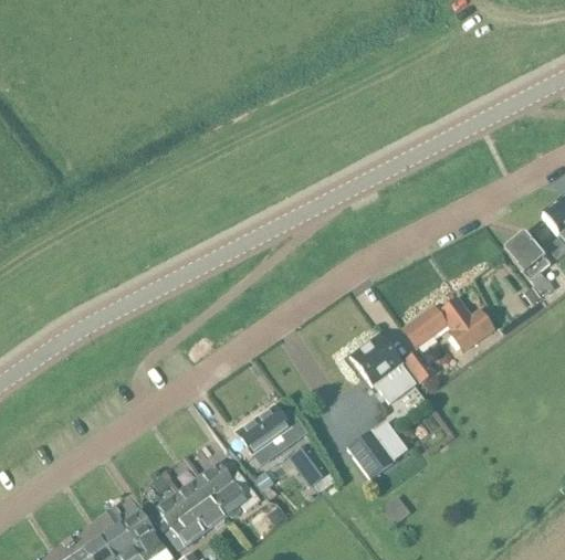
[(564,197),(543,214),(544,215),(558,234),(564,242),(564,197)]
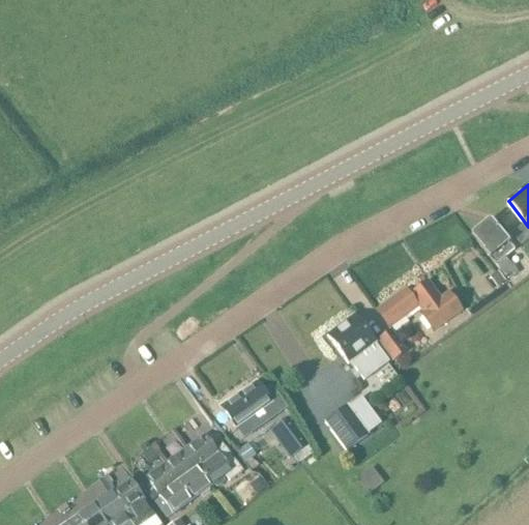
[(515,246),(492,217),(491,216),(472,232),(505,273),(512,268),(515,272),(519,269),(510,258),(509,258),(506,254),(515,246)]
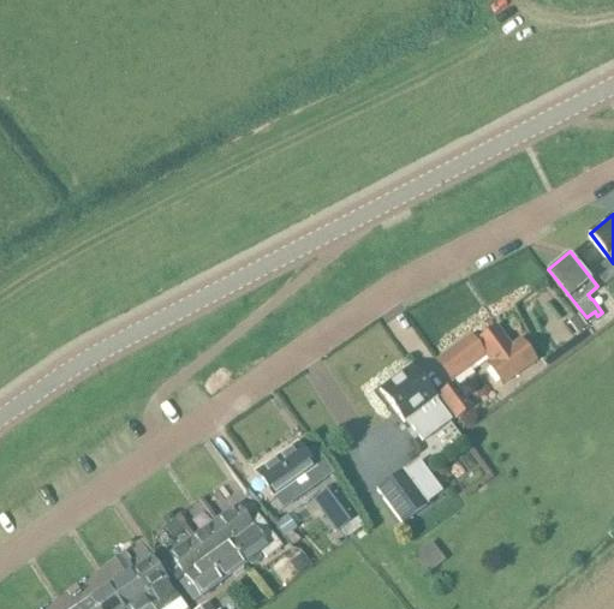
[(613,266),(607,257),(595,268),(606,282),(613,275),(613,266)]
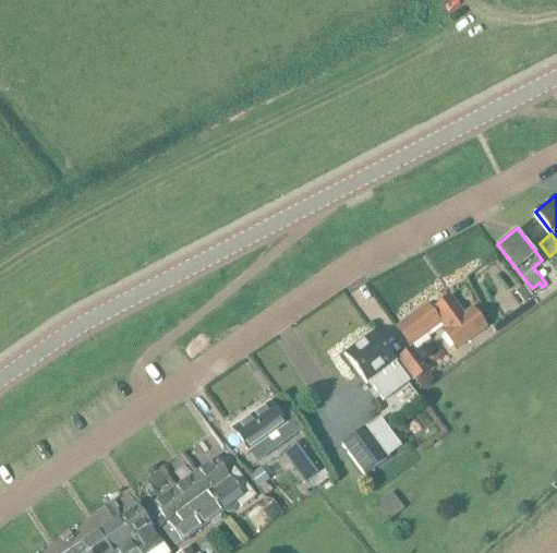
[(524,281),(517,288),(524,299),(533,292),(524,281)]
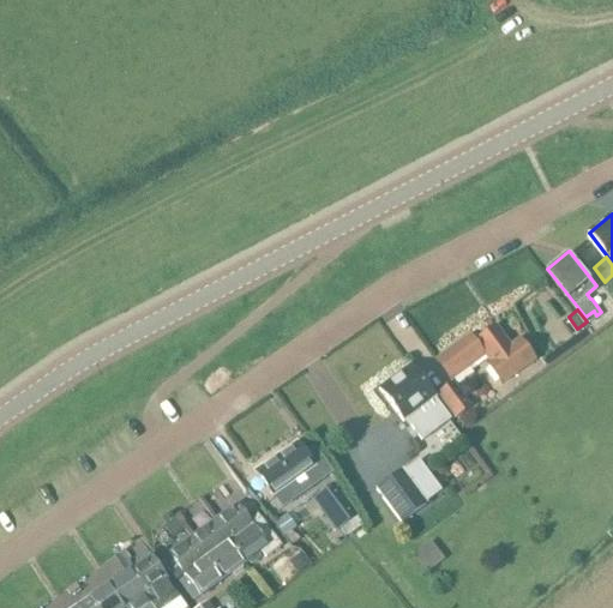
[(475,338),(478,341),(490,357),(487,359),(503,380),(536,356),(521,335),(511,342),(497,323),(475,338)]
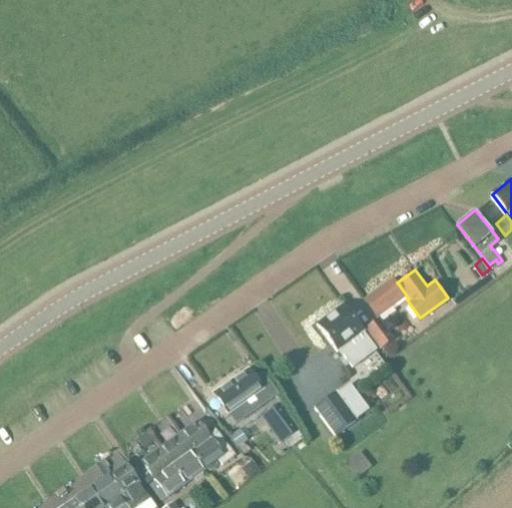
[(392,278),(364,299),(376,316),(405,294),(392,278)]
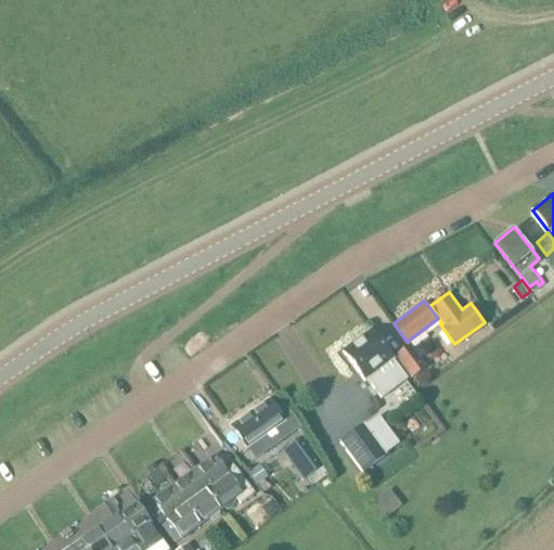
[(372,328),(344,348),(365,378),(368,376),(382,395),(402,380),(409,375),(372,328)]
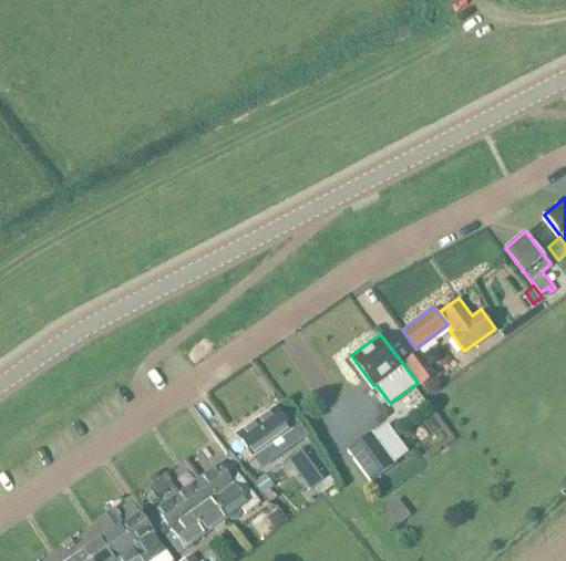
[(439,371),(420,346),(407,357),(424,381),(439,371)]
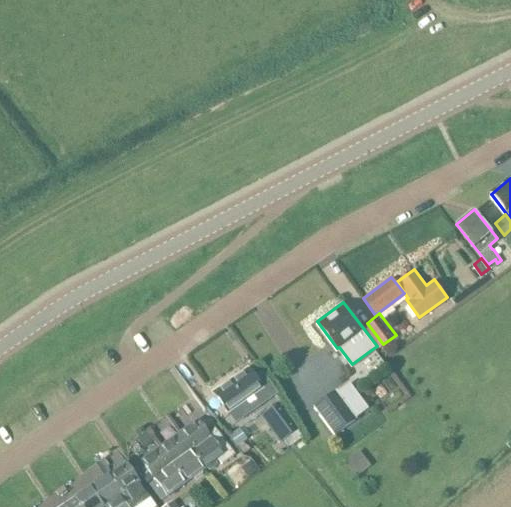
[(231,378),(214,390),(228,410),(245,398),(254,410),(279,391),(264,371),(256,377),(251,369),(249,367),(231,378)]
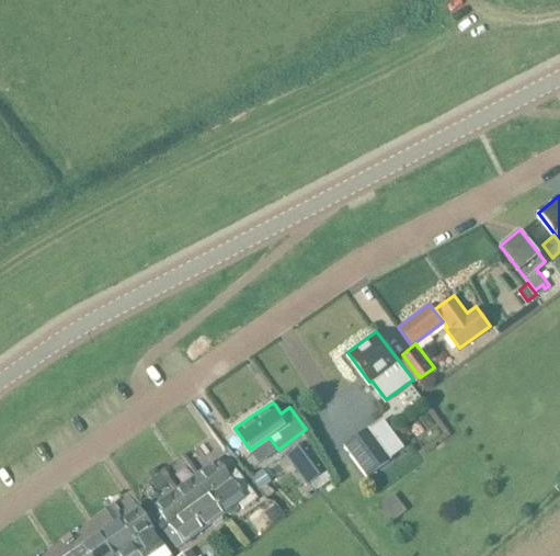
[(403,444),(381,417),(369,426),(344,444),(367,475),(391,457),(389,455),(403,444)]
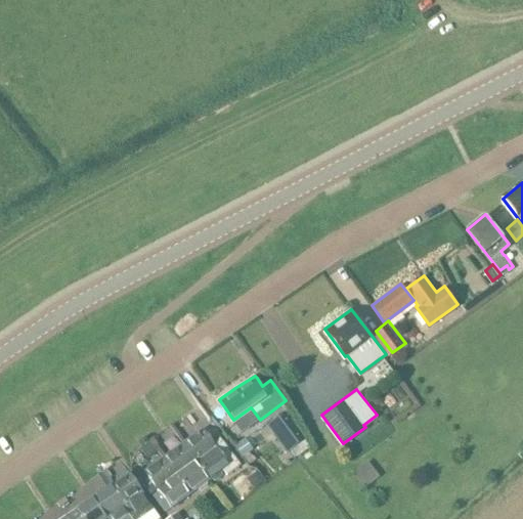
[(287,409),(268,423),(288,451),(292,448),(301,442),(306,449),(311,446),(305,438),(306,438),(287,409)]
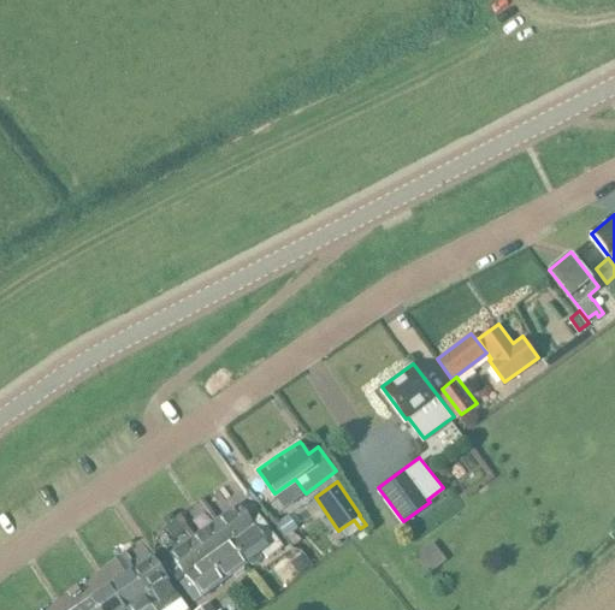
[(256,508),(248,515),(238,502),(216,519),(231,540),(262,516),(256,508)]
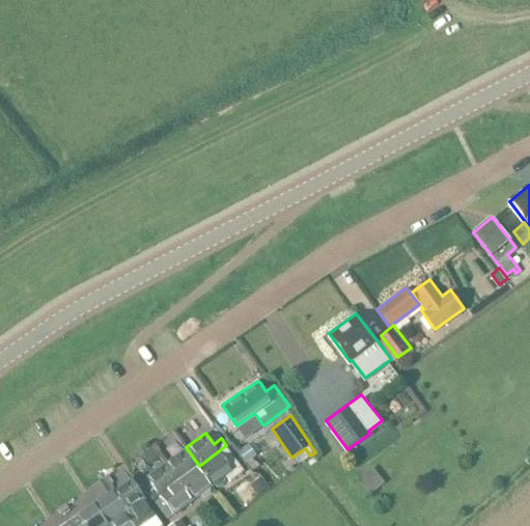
[(199,466),(212,483),(213,482),(218,487),(225,481),(224,475),(226,473),(230,479),(244,470),(226,445),(199,466)]
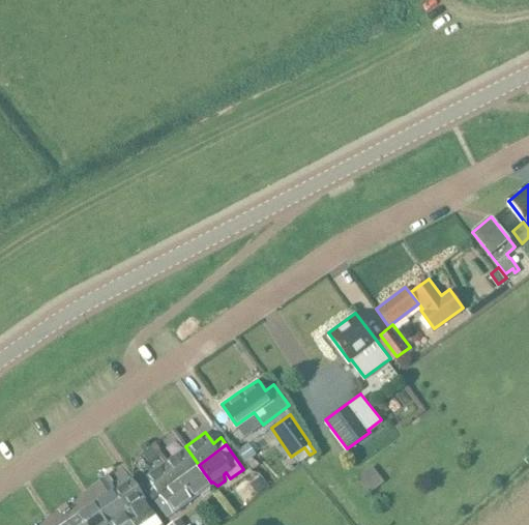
[(185,446),(183,447),(168,459),(166,461),(179,478),(199,465),(185,446)]
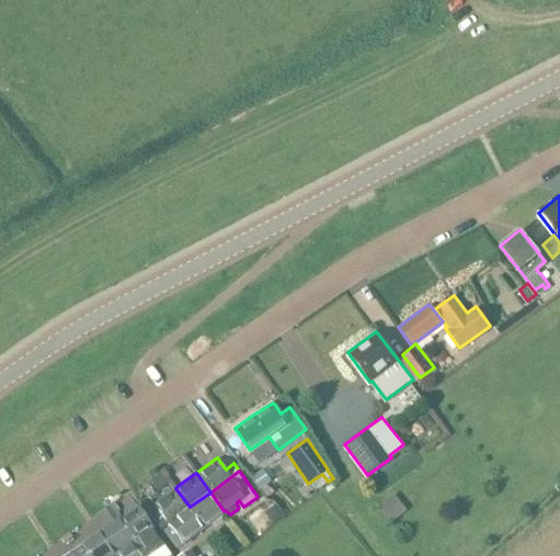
[(170,477),(169,478),(175,488),(178,486),(170,477)]
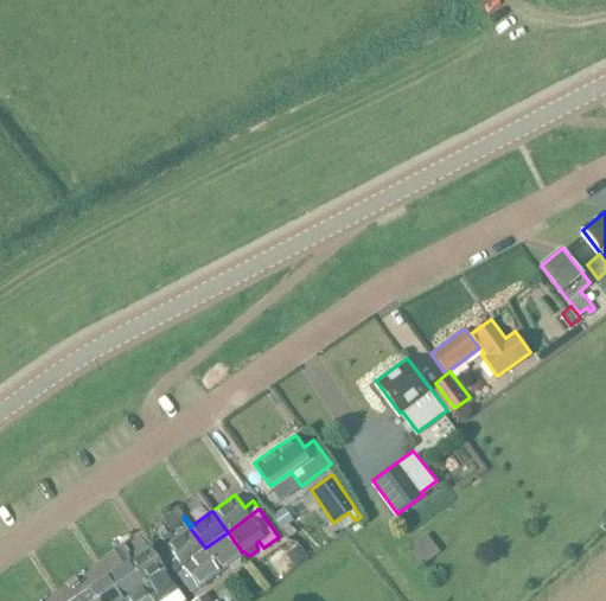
[(205,548),(190,528),(168,544),(176,554),(168,558),(176,569),(183,564),(205,548)]
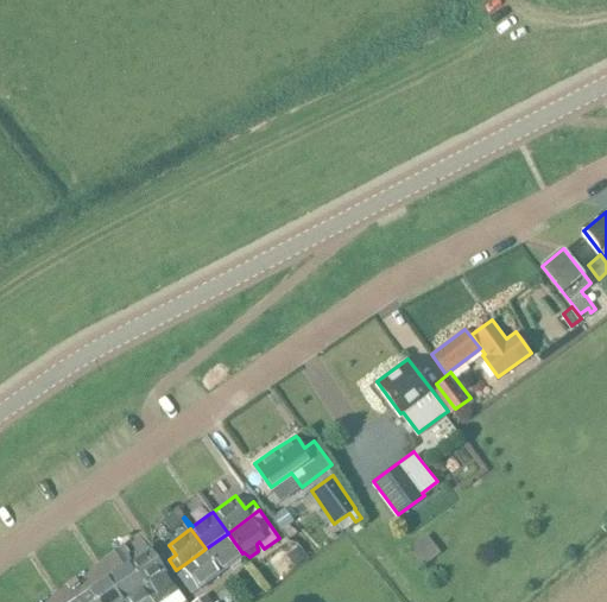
[(228,533),(206,549),(183,565),(185,568),(179,572),(193,590),(228,564),(233,566),(240,561),(239,556),(242,553),(228,533)]
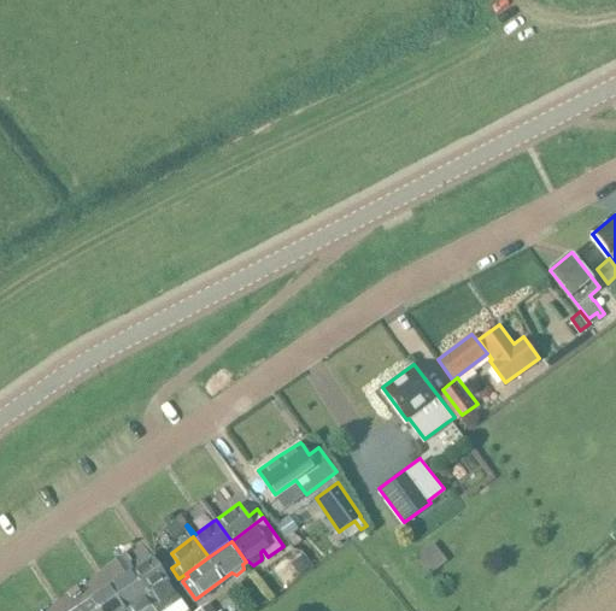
[(420,552),(433,570),(447,558),(434,541),(420,552)]
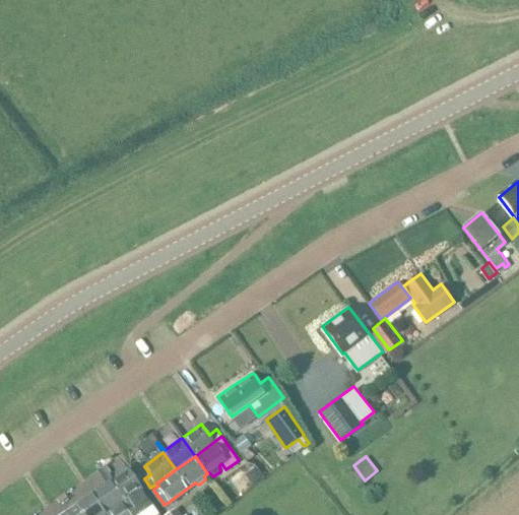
[(256,465),(247,472),(254,483),(263,475),(256,465)]
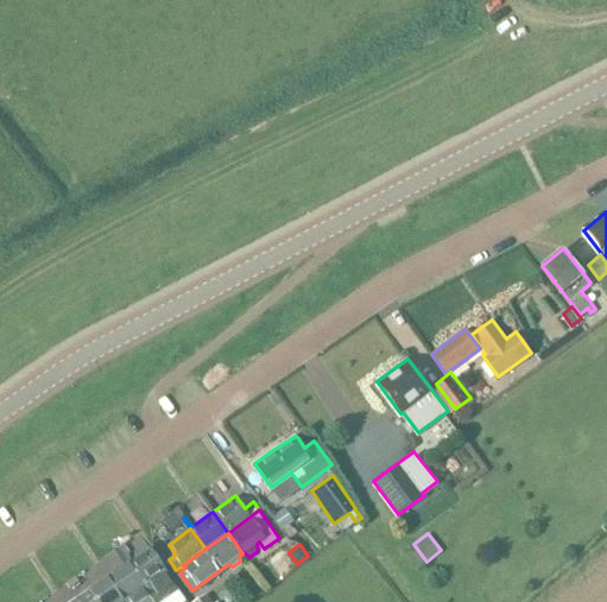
[(151,546),(130,562),(156,601),(178,585),(151,546)]
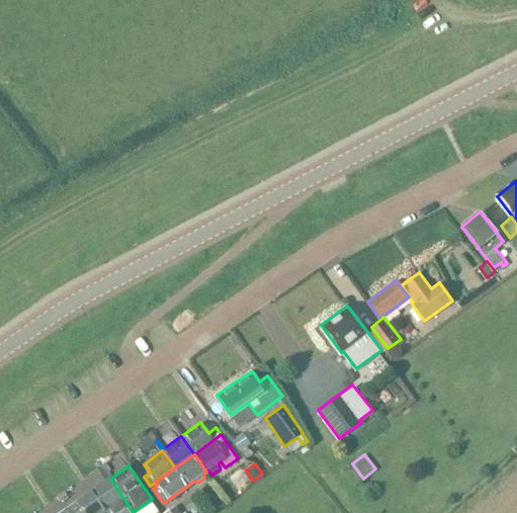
[(110,479),(106,482),(91,492),(106,512),(131,512),(133,512),(110,479)]
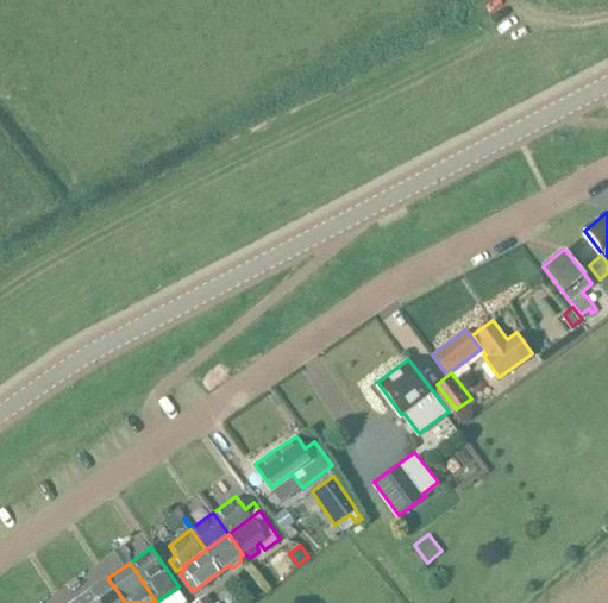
[(125,602),(107,578),(85,594),(91,602),(125,602)]
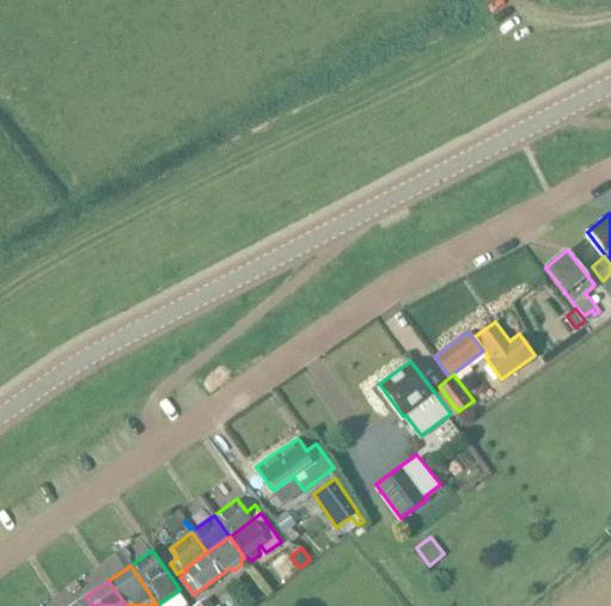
[(206,595),(193,605),(191,605),(220,605),(219,603),(213,605),(206,595)]
